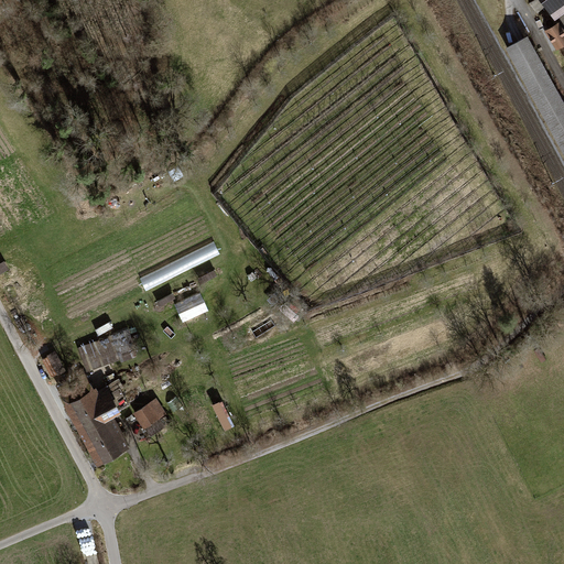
[(563,0),(541,0),(553,17),(563,8),(563,0)]
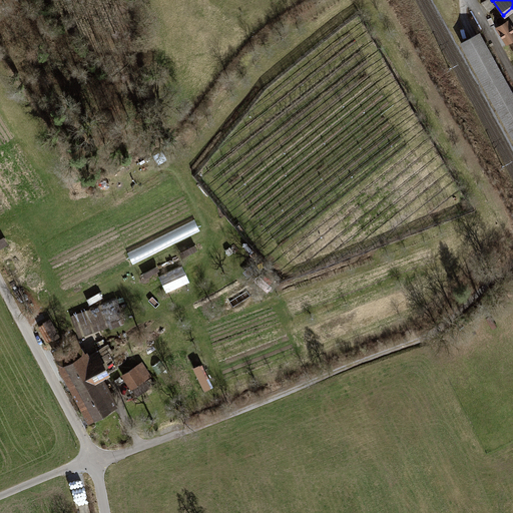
[(512,26),(511,23),(498,31),(508,47),(512,43),(512,26)]
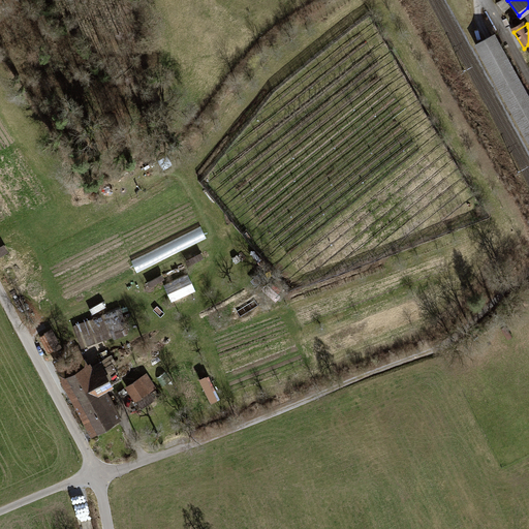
[(478,45),(528,137),(528,87),(500,34),(478,45)]
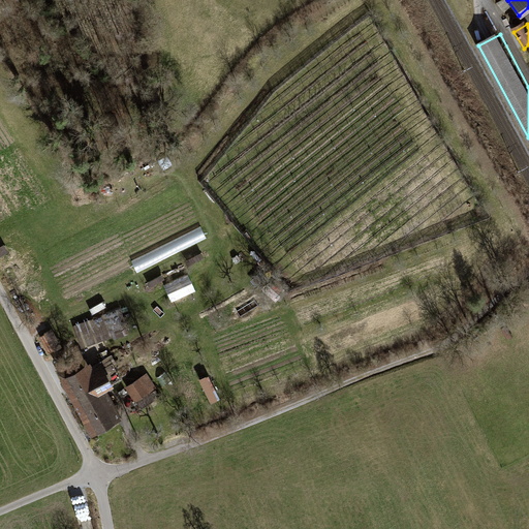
[(135,269),(207,241),(203,230),(132,258),(135,269)]
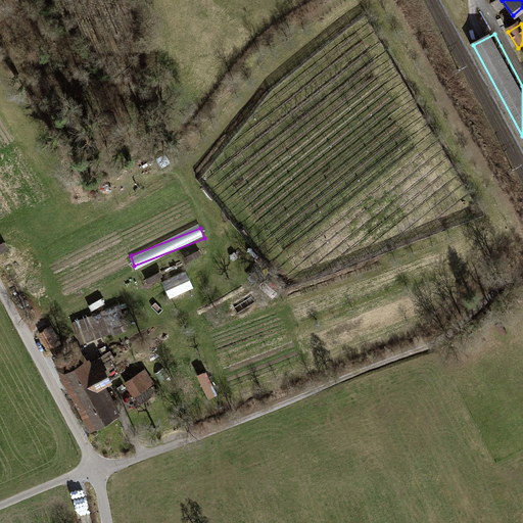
[(11,280),(20,275),(11,260),(3,266),(11,280)]
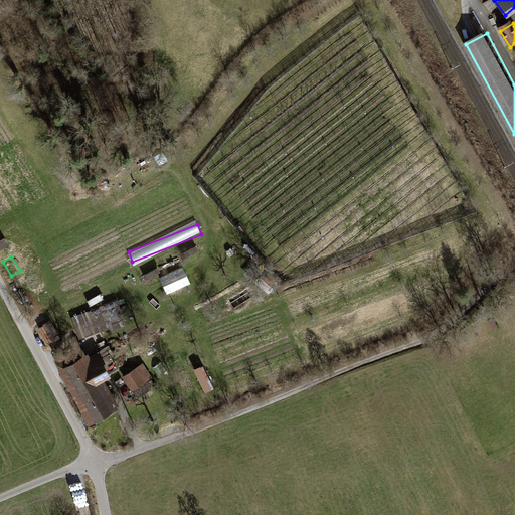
[(167,294),(191,283),(183,266),(159,277),(167,294)]
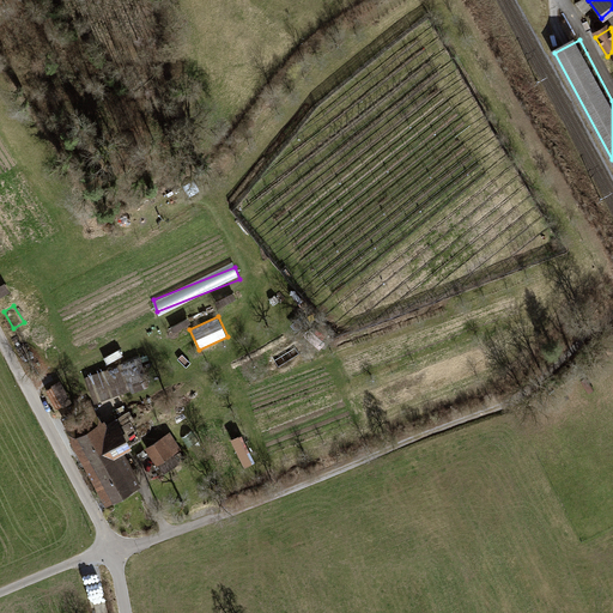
[(143,362),(92,378),(102,406),(152,388),(143,362)]
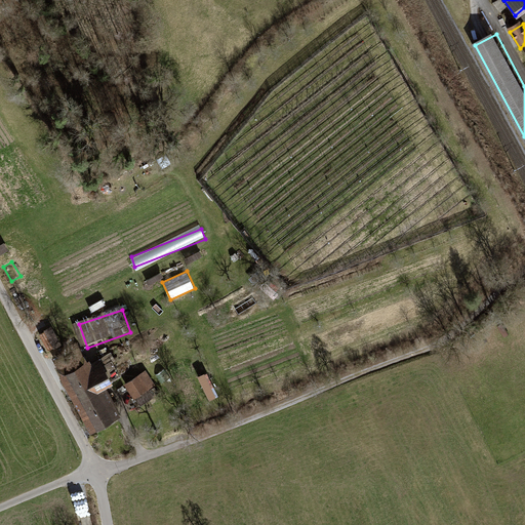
[(54,328),(41,332),(47,353),(62,348),(54,328)]
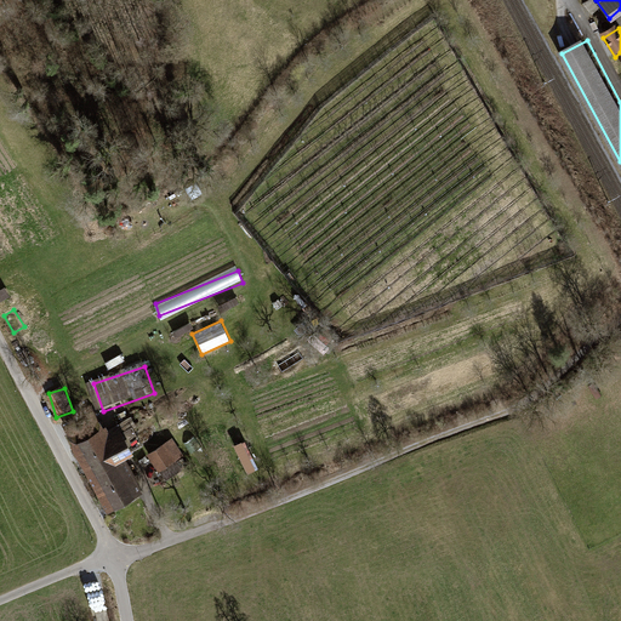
[(110,427),(77,446),(114,514),(149,495),(129,460),(140,454),(124,425),(113,431),(110,427)]
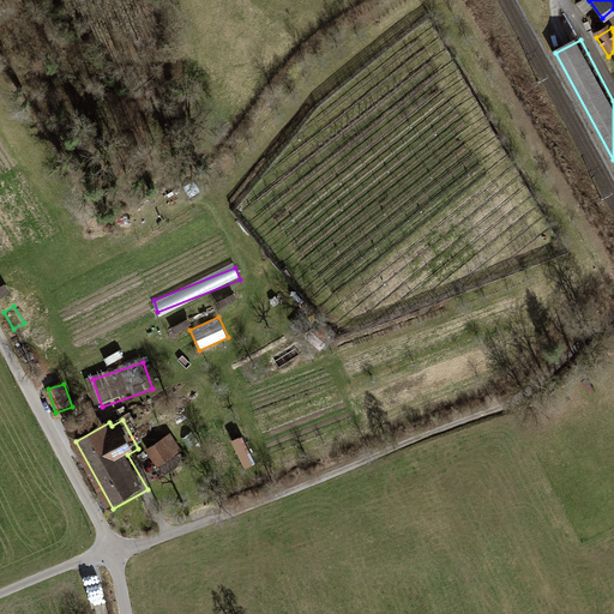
[(173,435),(149,453),(161,470),(185,453),(173,435)]
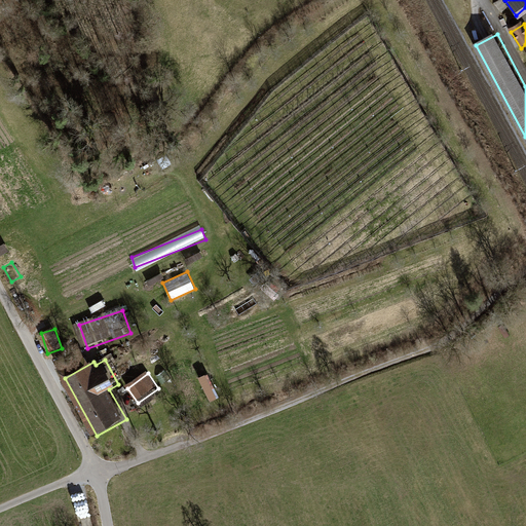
[(210,403),(218,399),(208,374),(198,378),(210,403)]
